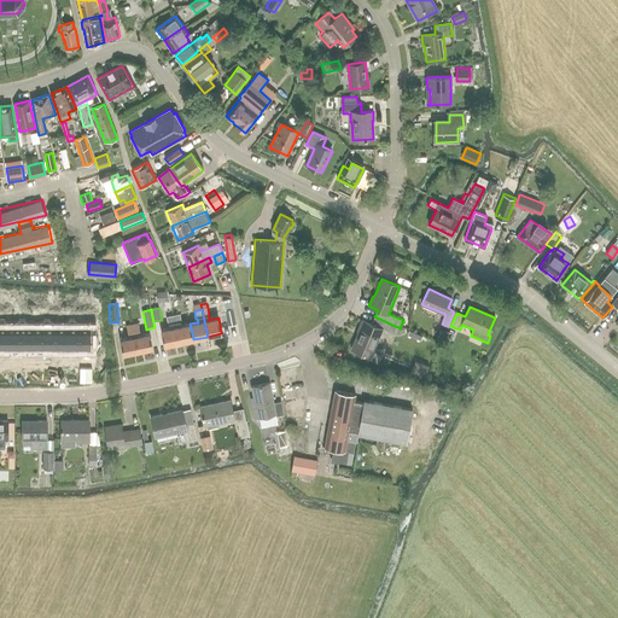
[(228,326),(237,325),(233,309),(225,310),(228,326)]
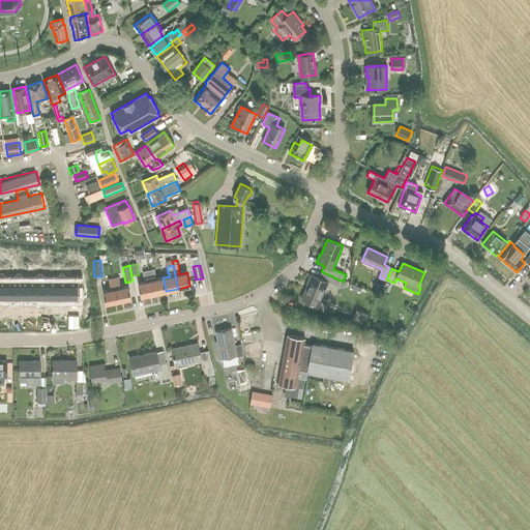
[(166,291),(163,277),(155,280),(154,276),(155,275),(154,269),(147,270),(152,294),(166,291)]
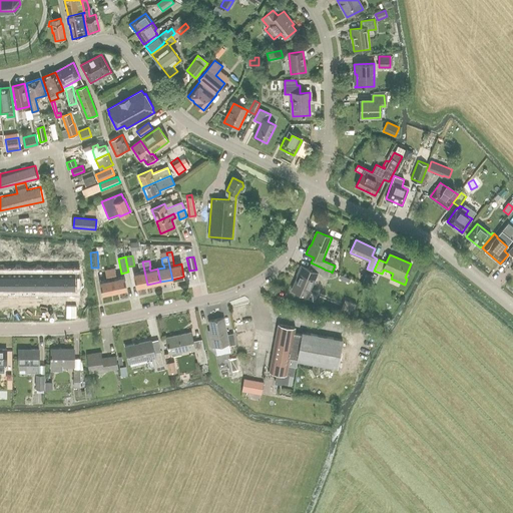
[(136,287),(147,285),(142,262),(138,263),(139,270),(140,269),(141,273),(134,274),(136,287)]
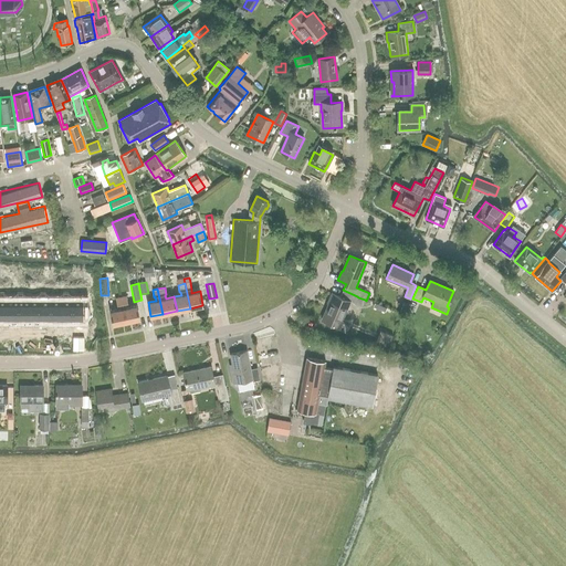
[(362,306),(365,300),(358,297),(357,296),(343,290),(341,297),(332,293),(327,303),(328,303),(322,320),(339,327),(338,328),(347,332),(352,322),(343,317),(349,302),(362,306)]
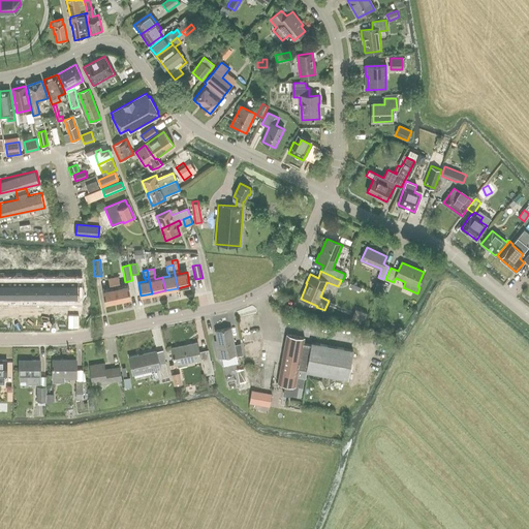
[(113,278),(118,301),(130,298),(128,285),(118,287),(118,283),(120,283),(118,277),(113,278)]
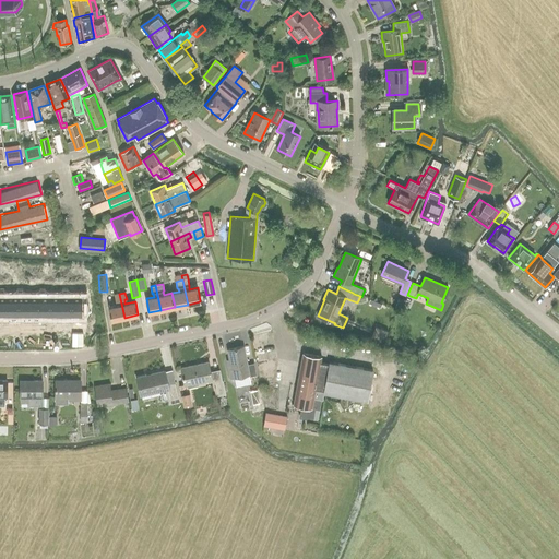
[(111,320),(125,318),(119,294),(115,295),(116,301),(119,300),(120,305),(109,307),(111,320)]
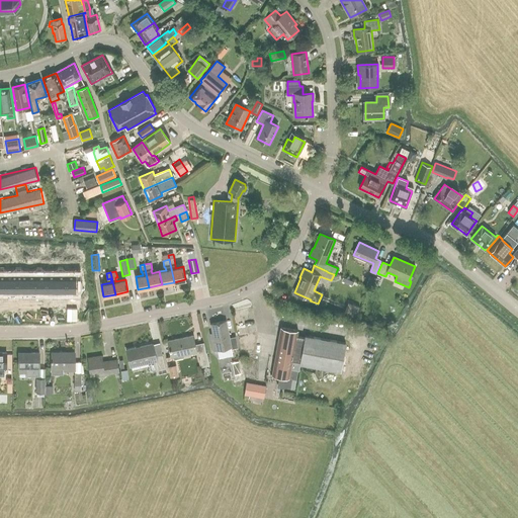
[(17,274),(7,274),(7,293),(17,293),(17,274)]
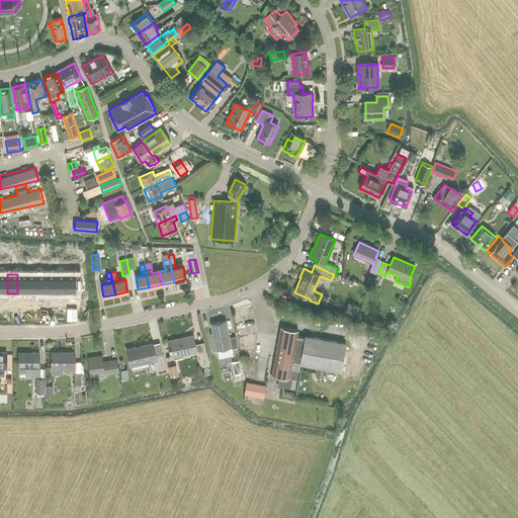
[(26,274),(17,274),(17,293),(26,293),(26,274)]
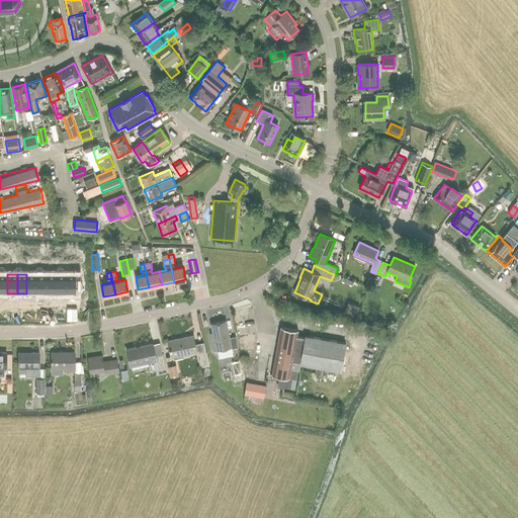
[(36,274),(26,274),(26,293),(36,293),(36,274)]
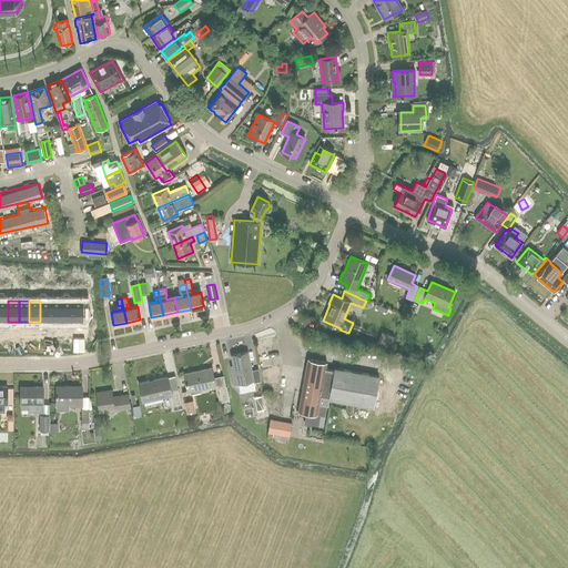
[(51,301),(40,301),(40,322),(51,322),(51,301)]
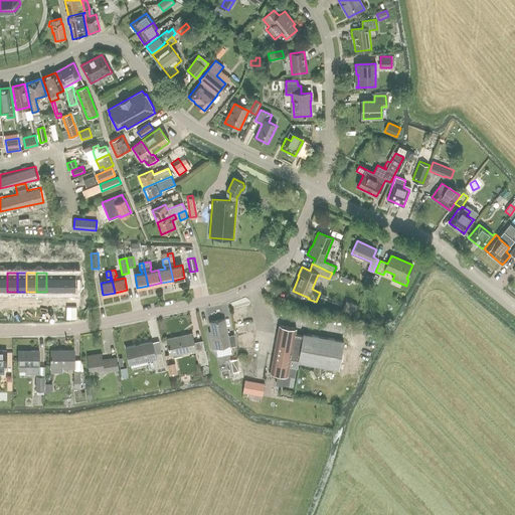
[(56,273),(46,273),(46,292),(56,292),(56,273)]
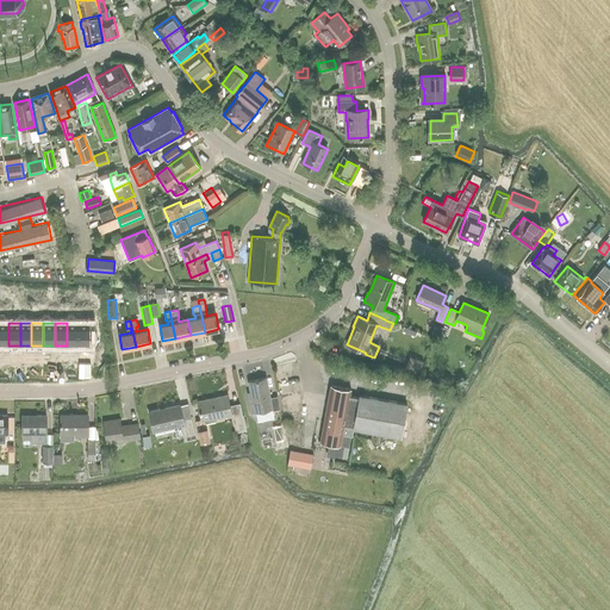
[(78,323),(67,323),(67,346),(78,346),(78,323)]
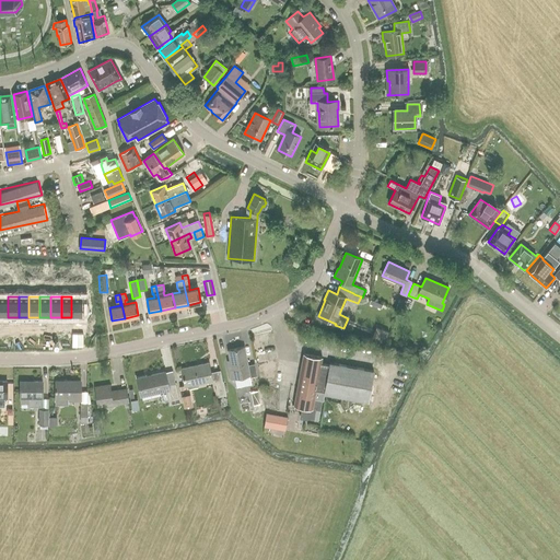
[(83,296),(71,296),(71,317),(83,317),(83,296)]
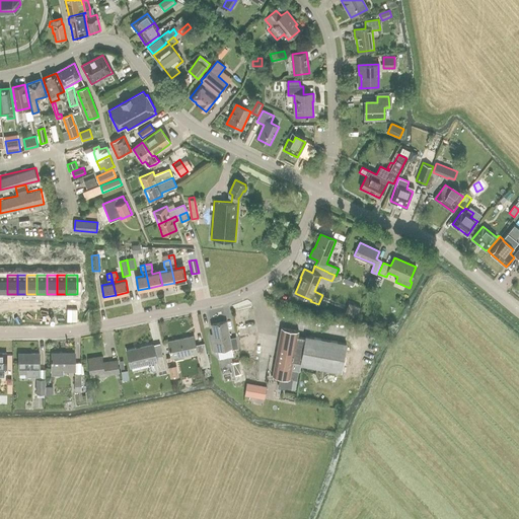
[(372,287),(376,278),(370,275),(366,285),(372,287)]
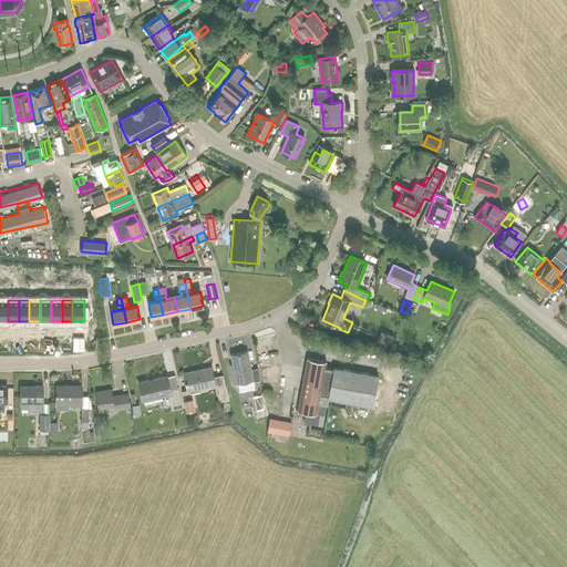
[(251,370),(247,352),(230,356),(234,370),(232,370),(234,384),(253,380),(254,382),(260,381),(258,369),(251,370)]
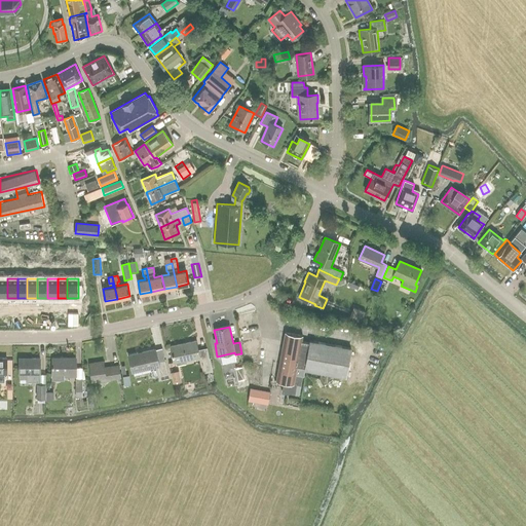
[(295,375),(301,342),(302,335),(286,332),(276,381),(294,384),(295,375)]
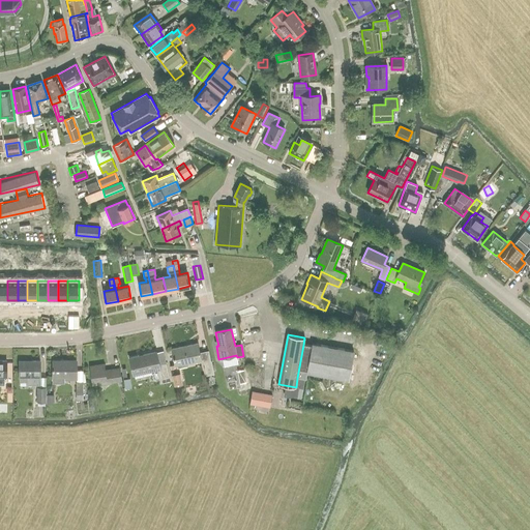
[(187,365),(188,363),(201,360),(198,344),(172,349),(175,365),(177,365),(179,367),(187,365)]
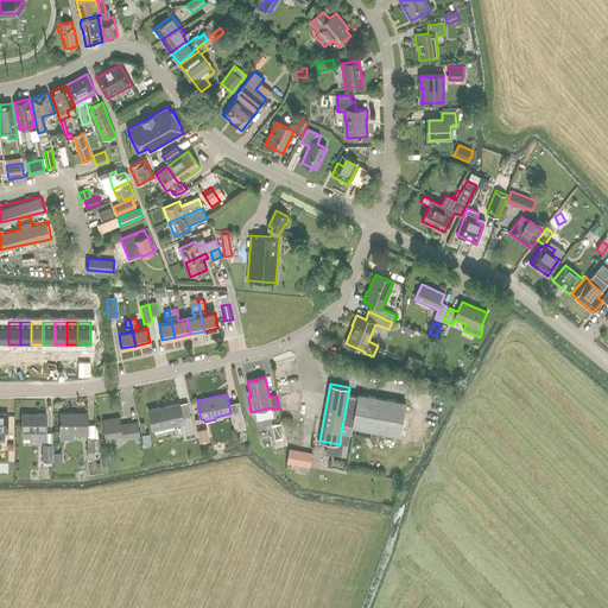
[(350,435),(352,426),(361,428),(399,435),(405,403),(359,394),(358,398),(348,396),(341,434),(350,435)]
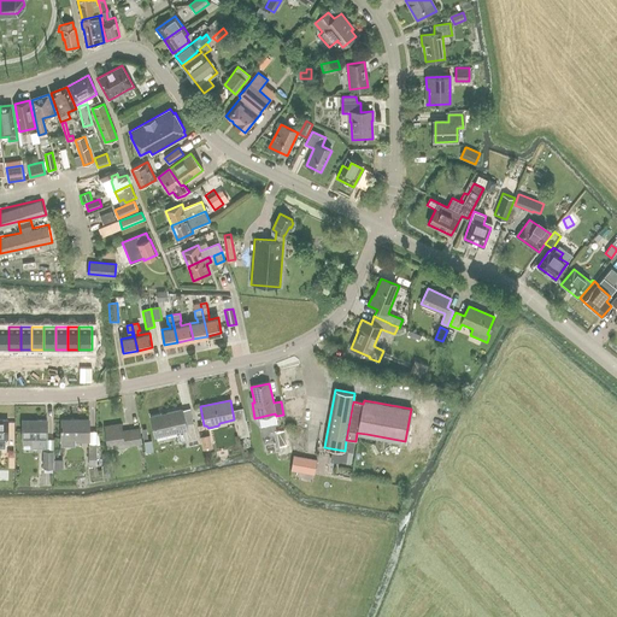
[(184,425),(182,410),(151,417),(156,436),(186,429),(188,441),(197,440),(193,423),(184,425)]
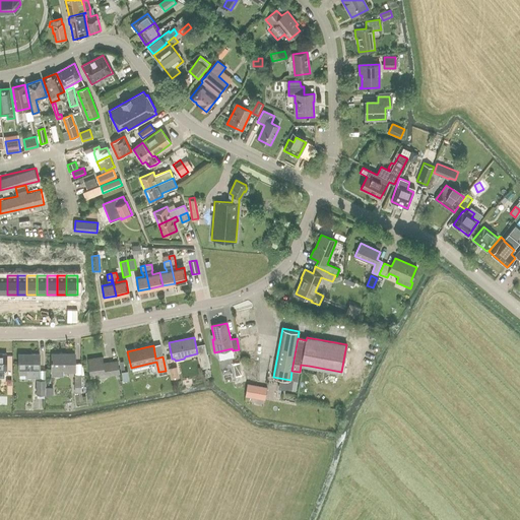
[(39,370),(39,353),(18,353),(18,370),(25,370),(25,378),(37,378),(37,370),(39,370)]
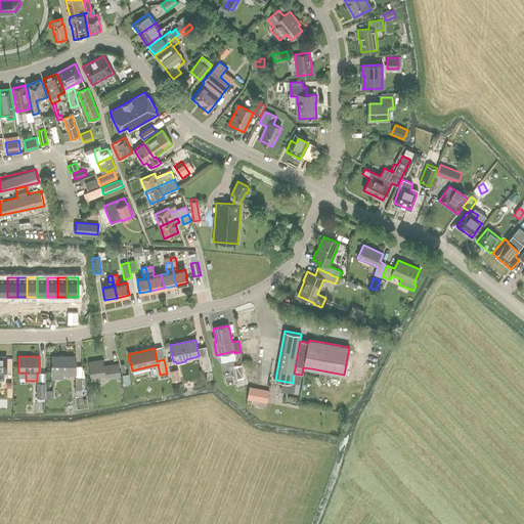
[(76,376),(76,356),(52,356),(52,373),(52,379),(63,379),(63,376),(76,376)]
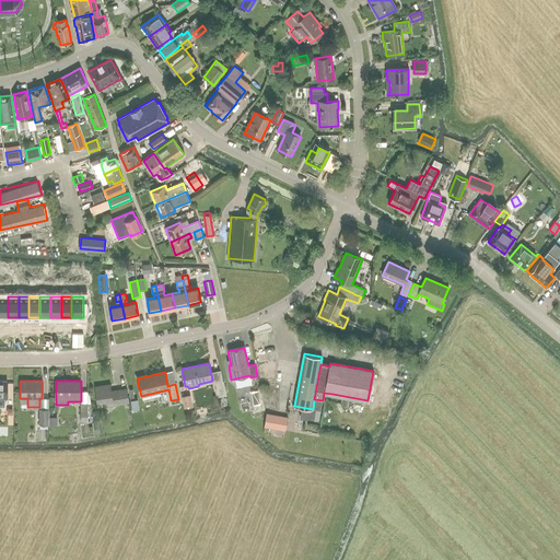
[(219,397),(226,395),(223,382),(216,383),(219,397)]
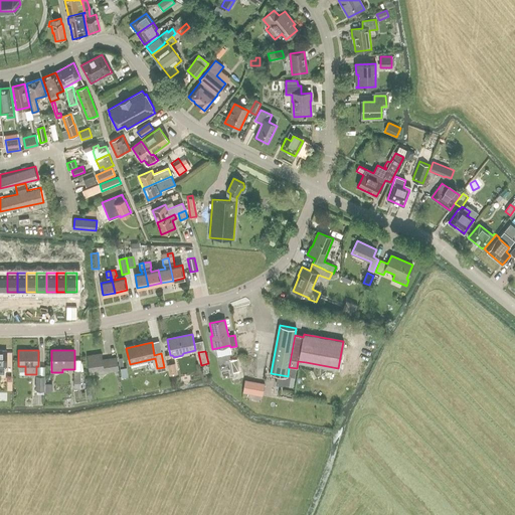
[(103,360),(102,354),(88,356),(90,373),(119,370),(117,358),(103,360)]
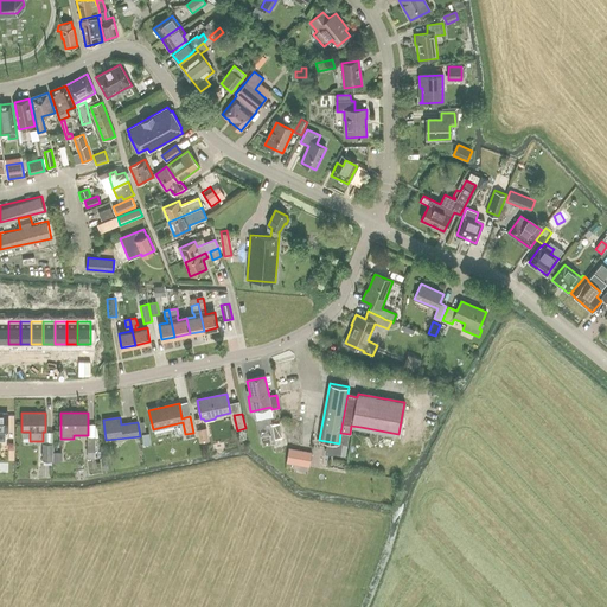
[(273,425),(275,439),(282,438),(280,423),(273,425)]
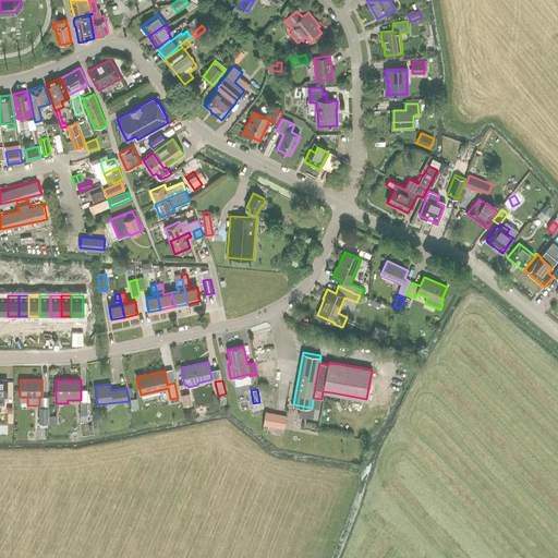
[(183,404),(192,403),(192,391),(182,392),(183,404)]
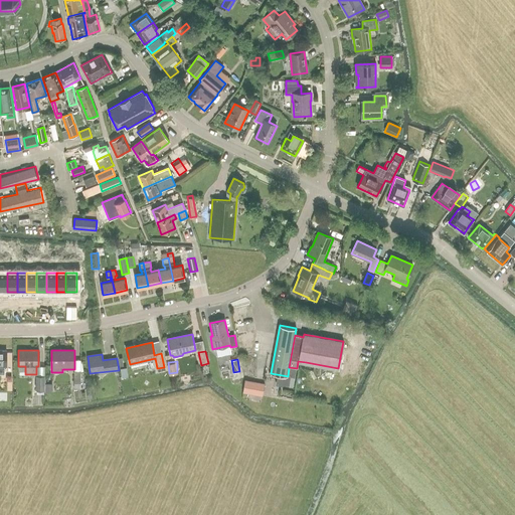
[(45,389),(45,375),(36,375),(36,389),(45,389)]
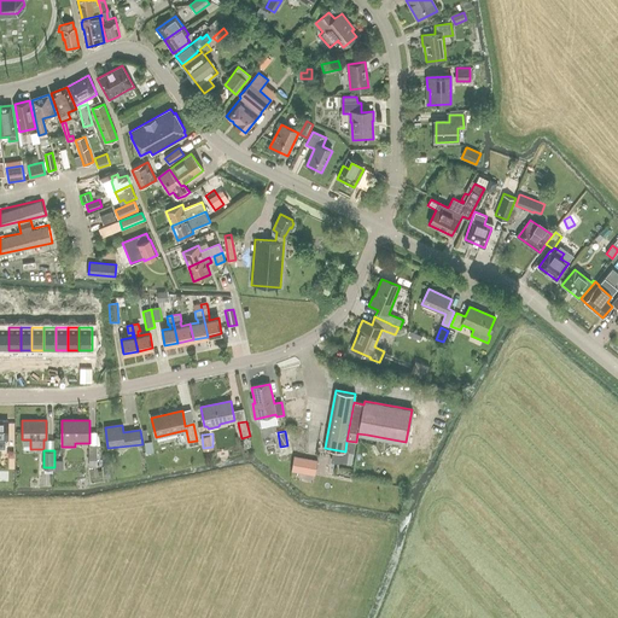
[(316,473),(319,459),(295,454),(292,468),(316,473)]
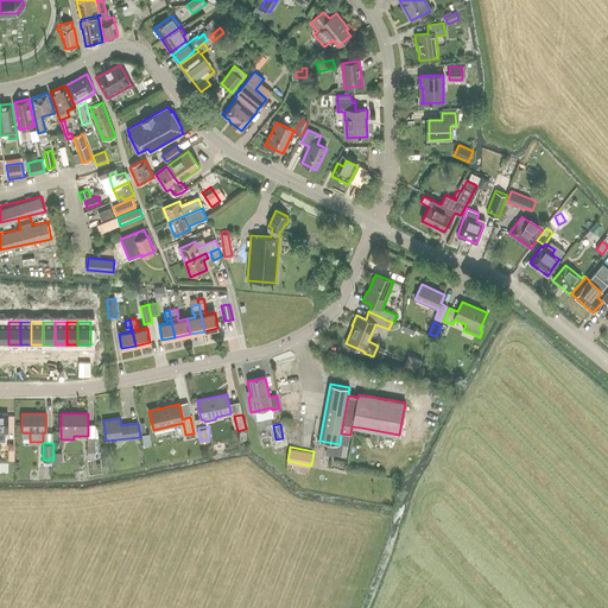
[(42,477),(52,477),(52,466),(42,466),(42,477)]
